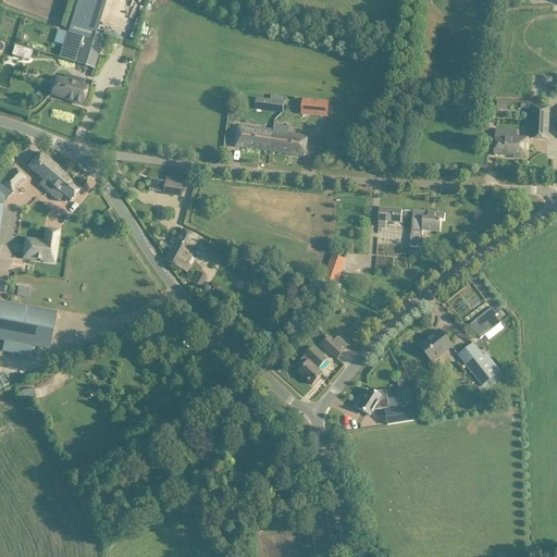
[(85,37),(77,63),(94,69),(103,35),(96,33),(104,0),(82,0),(73,29),(71,28),(70,33),(85,37)]
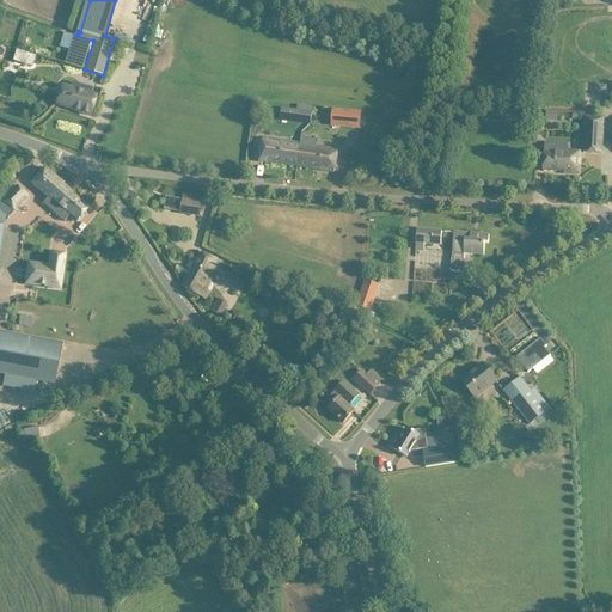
[(75,37),(67,65),(83,69),(91,42),(75,37)]
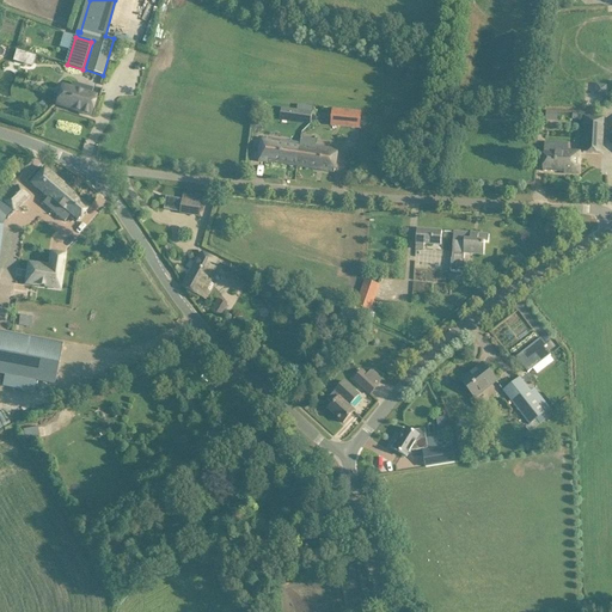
[(16,50),(13,61),(32,67),(35,56),(16,50)]
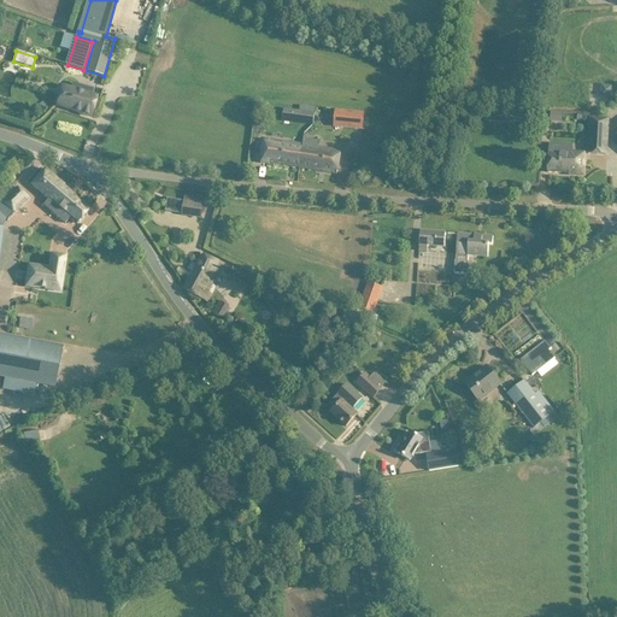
[(63,88),(58,105),(81,112),(81,113),(90,117),(97,98),(83,94),(84,88),(74,84),(71,90),(63,88)]
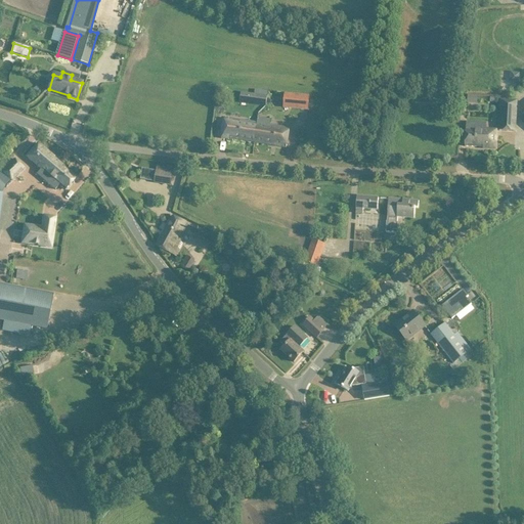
[(248,93),(247,103),(265,105),(267,96),(248,93)]
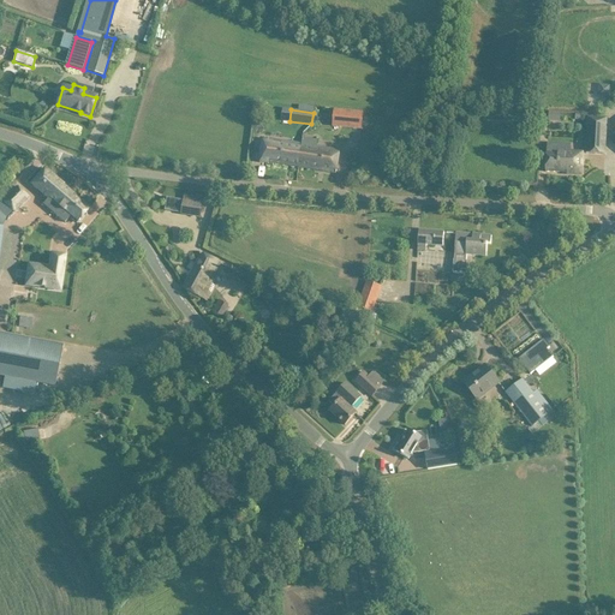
[(364,114),(357,113),(336,111),(334,127),(356,129),(363,130),(364,114)]
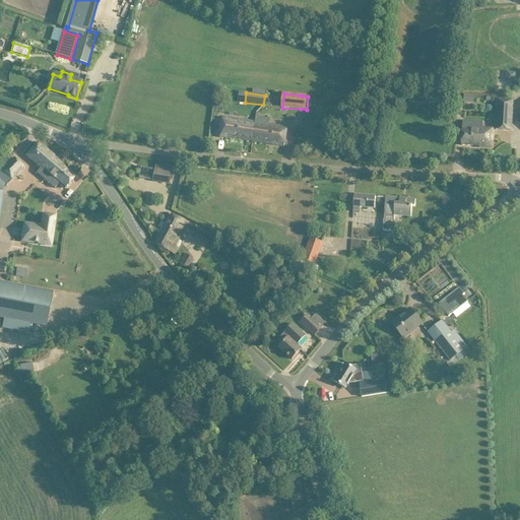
[(512,131),(513,101),(497,100),(496,130),(512,131)]
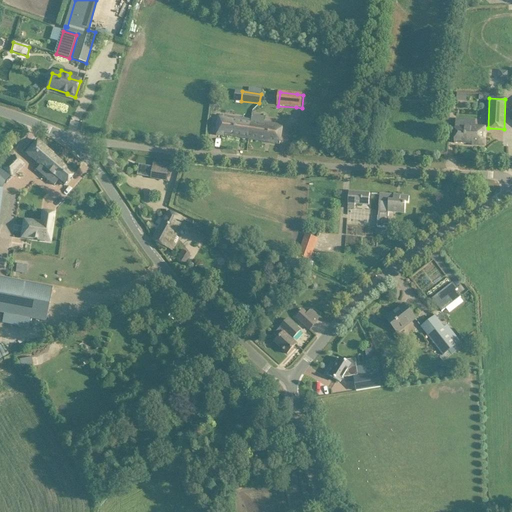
[(216,135),(249,140),(251,120),(224,116),(224,118),(219,118),(216,135)]
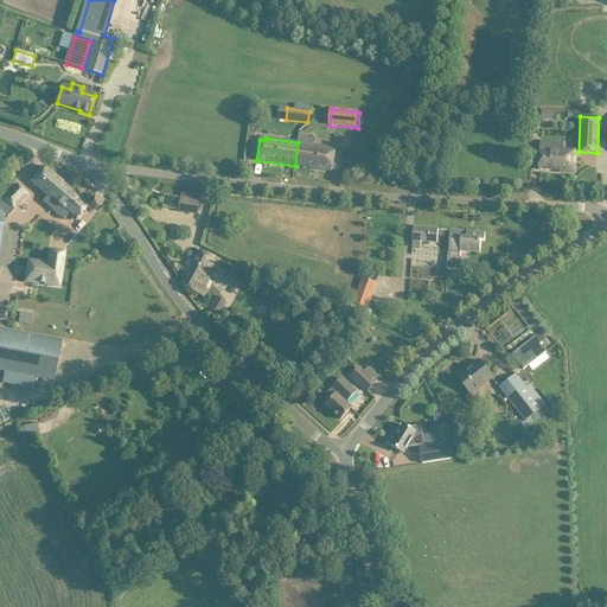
[(332,172),(336,148),(298,142),(295,166),(332,172)]
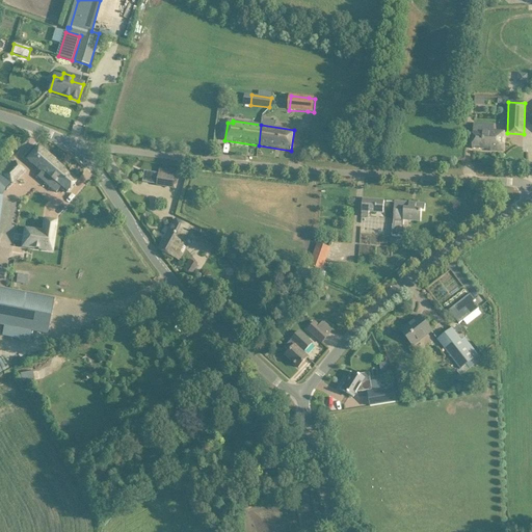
[(503,152),(504,132),(491,131),(491,132),(473,131),(472,149),(490,150),(490,151),(503,152)]
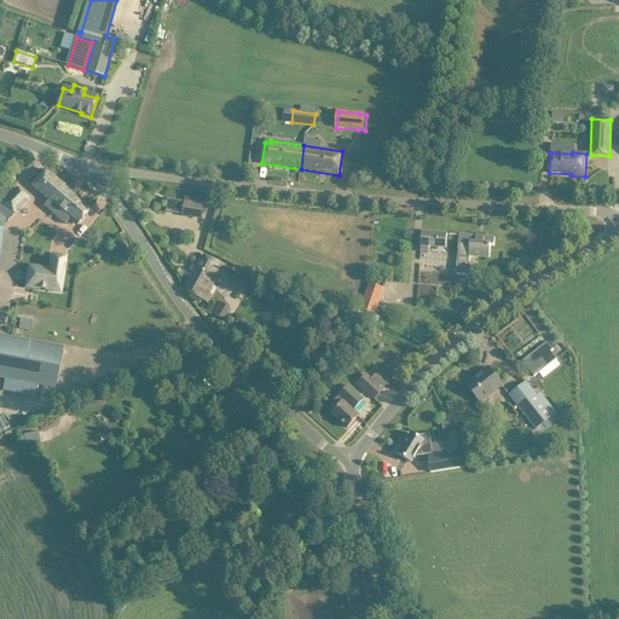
[(62,185),(45,171),(30,186),(48,201),(62,185)]
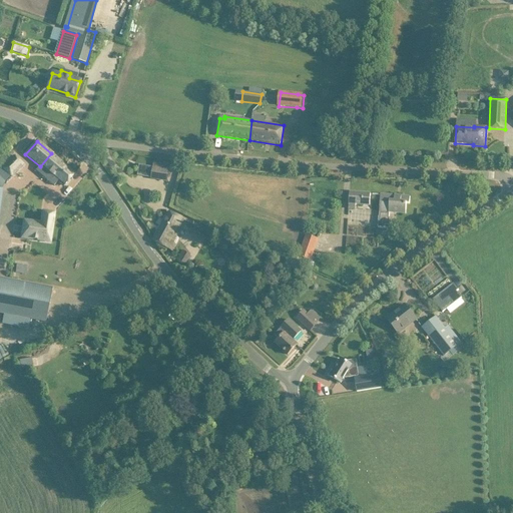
[(75,173),(58,159),(51,153),(40,166),(36,170),(54,186),(58,181),(64,186),(75,173)]
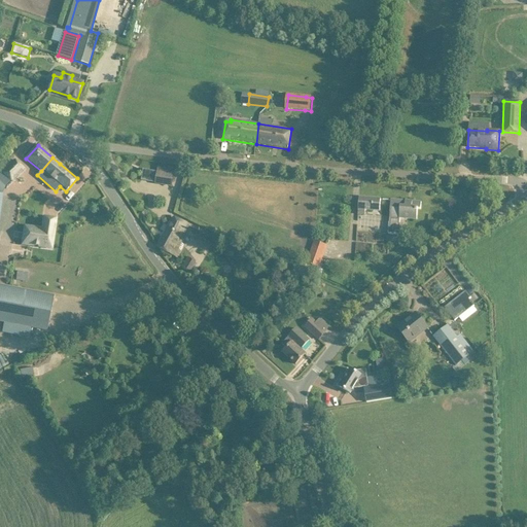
[(0,213),(3,195),(2,195),(5,186),(12,181),(16,177),(24,170),(13,159),(0,171),(1,173),(0,174),(0,213)]
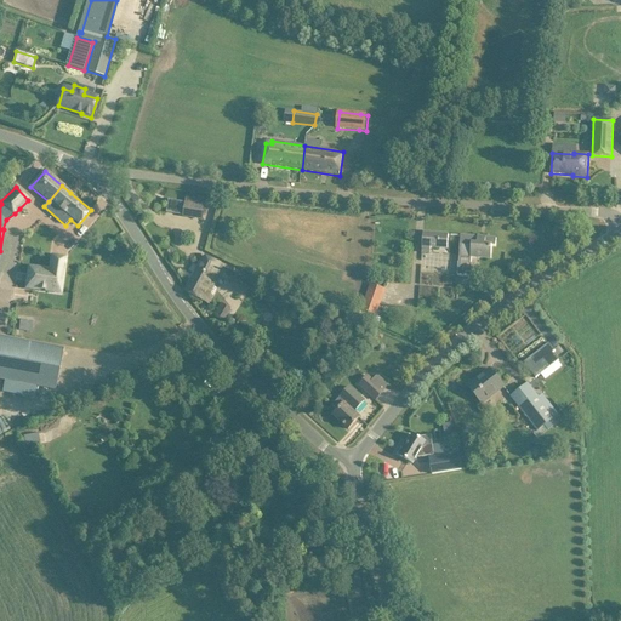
[(203,220),(205,199),(186,195),(183,217),(203,220)]
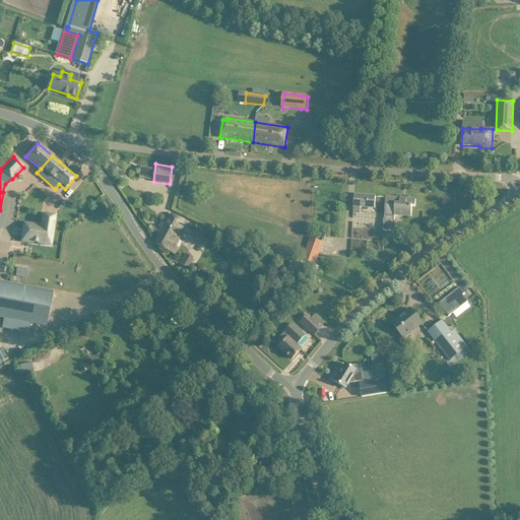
[(354,195),(353,211),(361,212),(361,207),(375,208),(376,197),(354,195)]
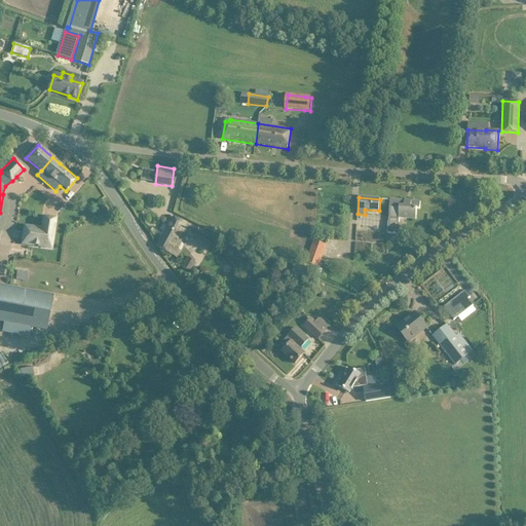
[(387,233),(398,233),(399,218),(416,220),(416,209),(420,209),(420,202),(390,200),(387,233)]
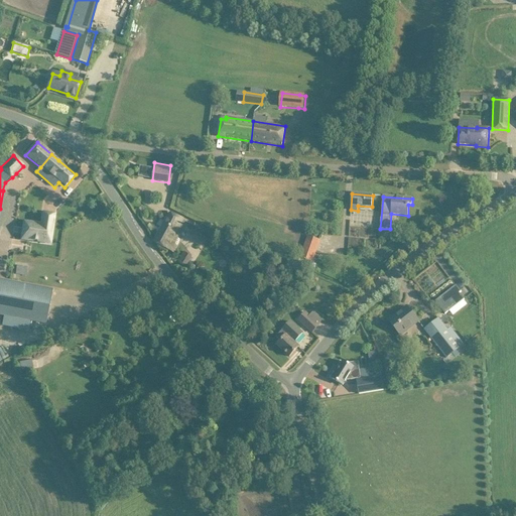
[(153,242),(173,252),(179,240),(176,238),(184,221),(168,213),(153,242)]
